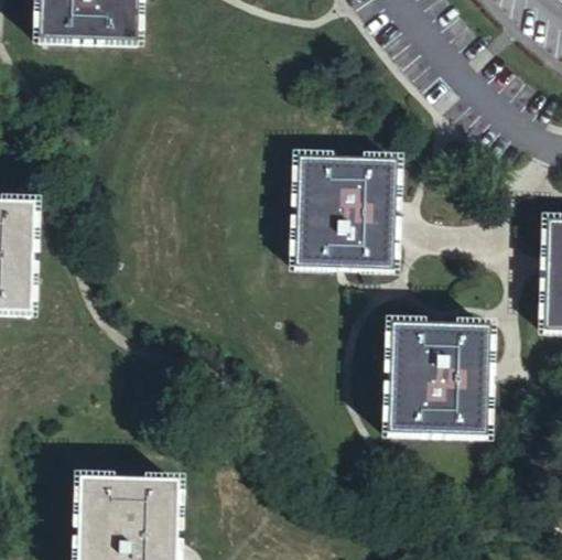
[(46,0),(46,35),(141,36),(141,0),(46,0)]
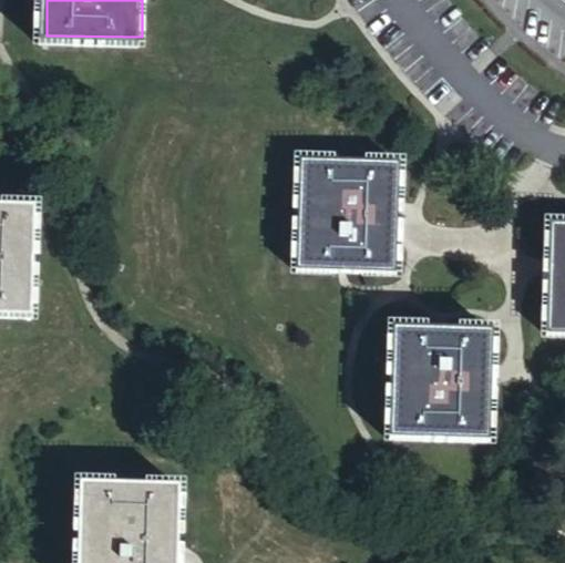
[(301,156),(296,266),(394,272),(400,161),(301,156)]
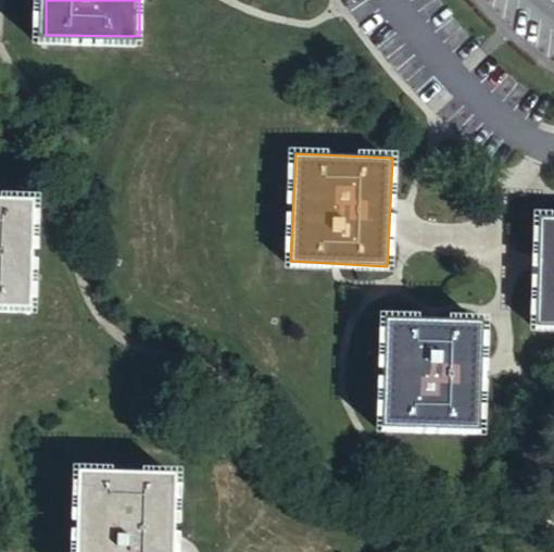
[(0,299),(41,300),(42,190),(0,189),(0,299)]
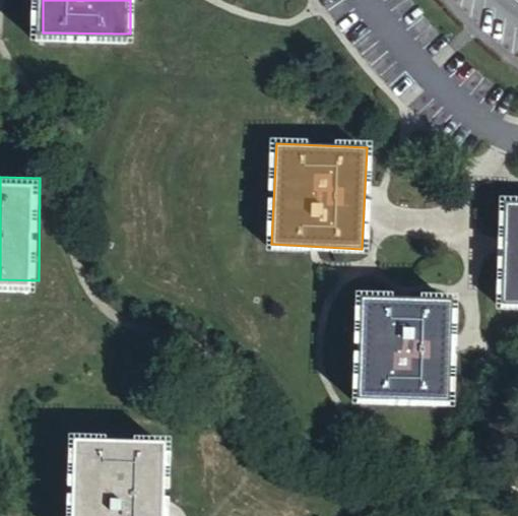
[(517,202),(499,201),(495,302),(517,303),(517,202)]
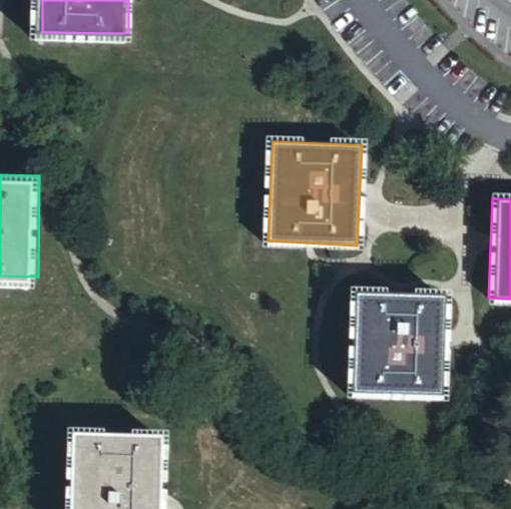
[(358,294),(355,392),(443,395),(446,296),(358,294)]
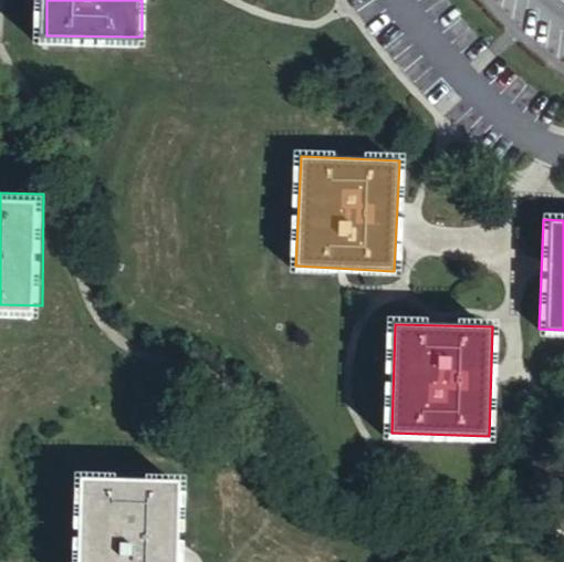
[(79,480),(75,561),(175,561),(175,550),(177,481),(79,480)]
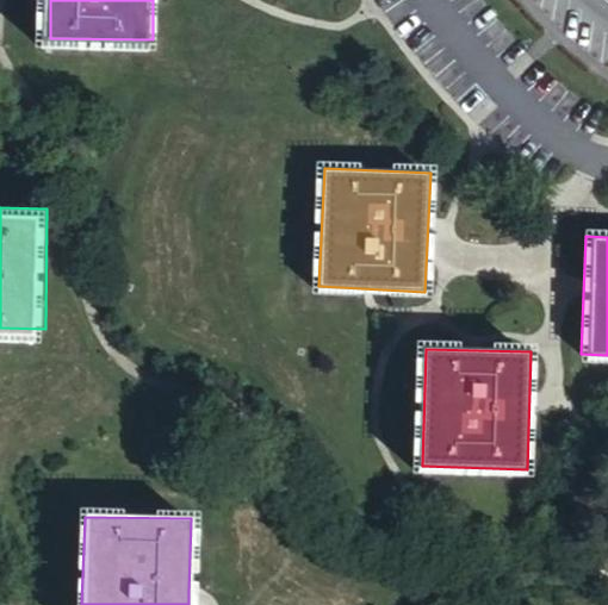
All buildings are outlined.
